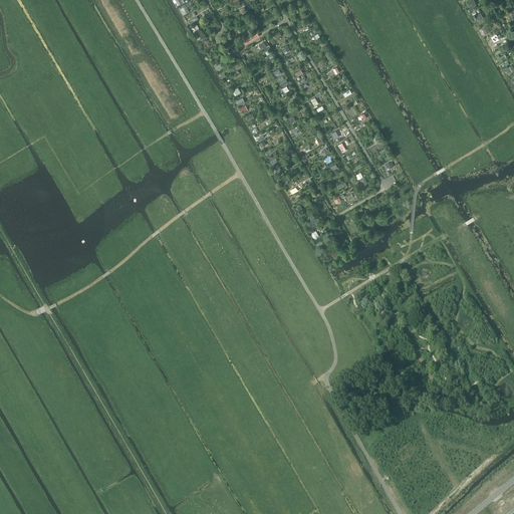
[(186,5),(180,9),(183,15),(189,11),(186,5)]
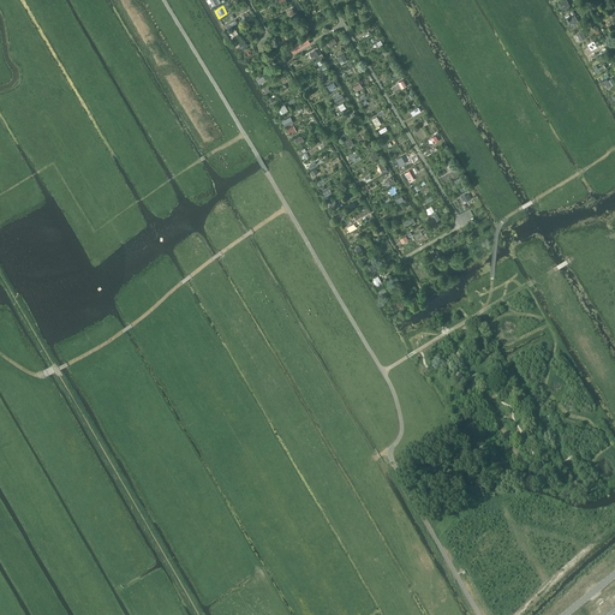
[(573,16),(567,19),(572,25),(578,23),(573,16)]
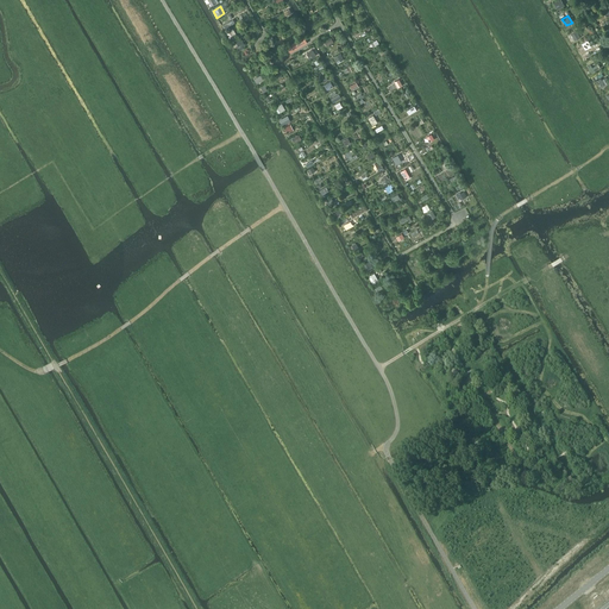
[(303,37),(287,46),(290,52),(307,43),(303,37)]
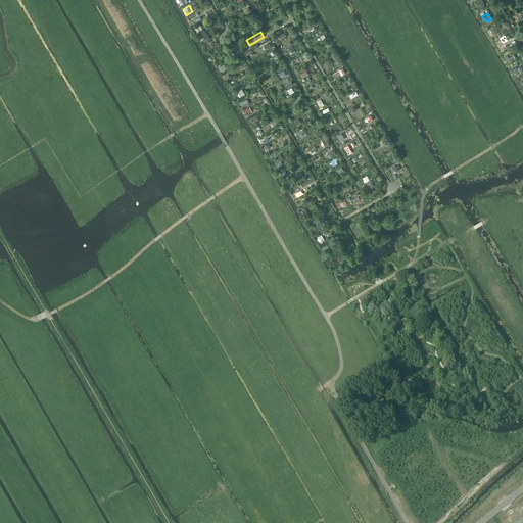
[(269,43),(264,46),(267,51),(272,48),(269,43)]
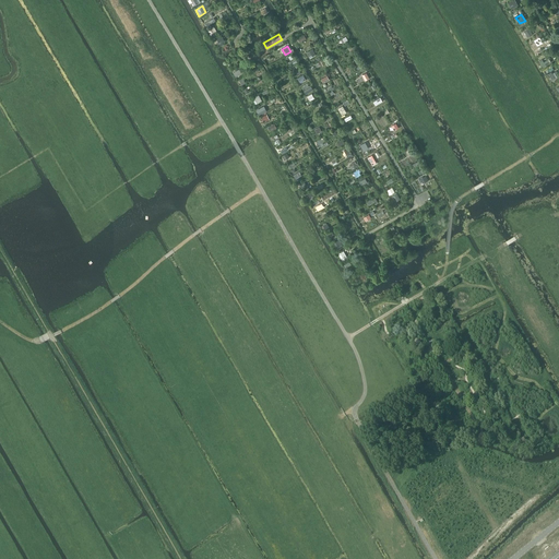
[(551,72),(548,73),(552,80),(558,75),(556,71),(552,73),(551,72)]
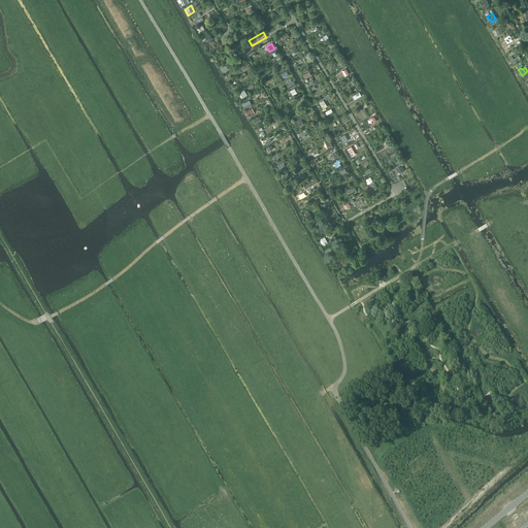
[(250,100),(242,104),(245,109),(252,105),(250,100)]
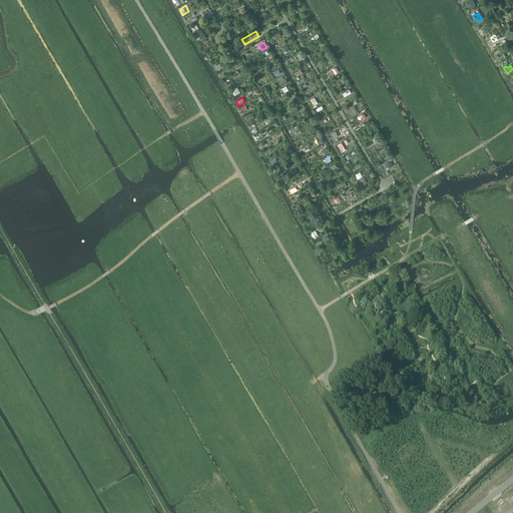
[(332,154),(325,158),(328,162),(329,162),(331,160),(330,158),(333,156),(332,154)]
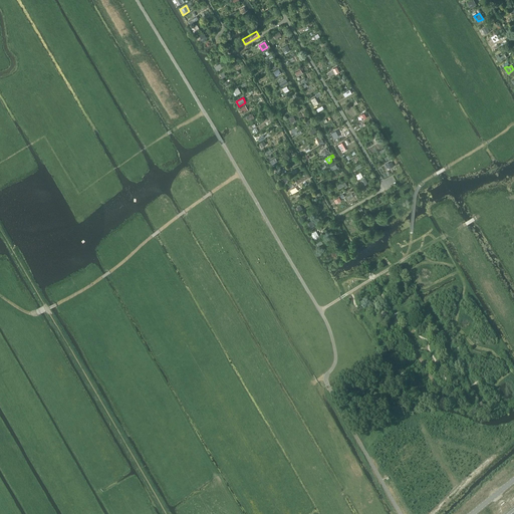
[(333,178),(335,181),(336,180),(343,176),(342,175),(343,174),(342,172),(340,173),(334,177),(333,178)]
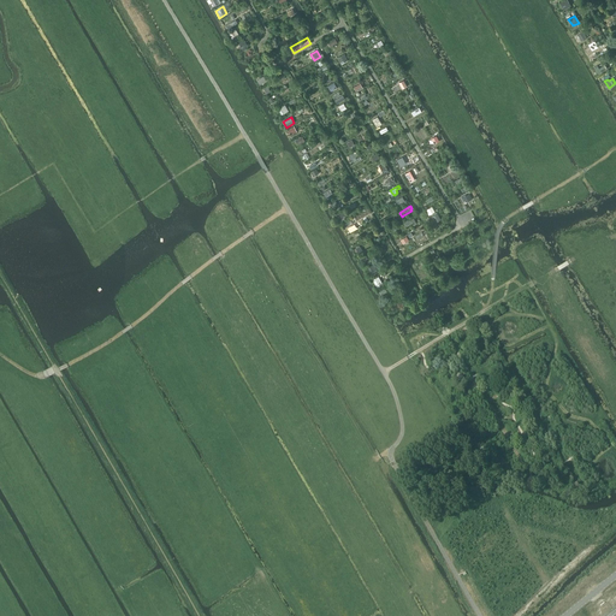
[(374,264),(367,267),(372,276),(379,272),(374,264)]
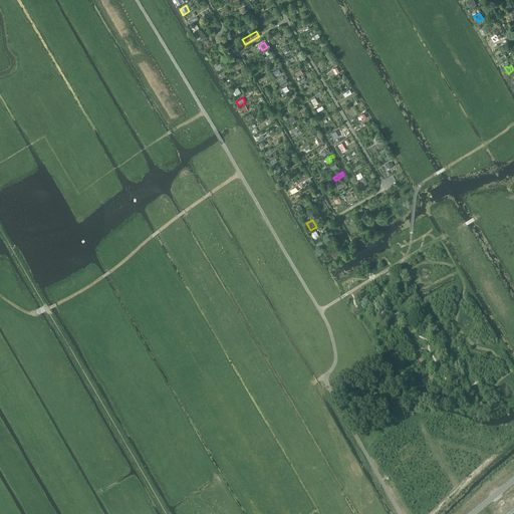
[(316,231),(311,233),(314,238),(312,239),(314,241),(320,238),(316,231)]
